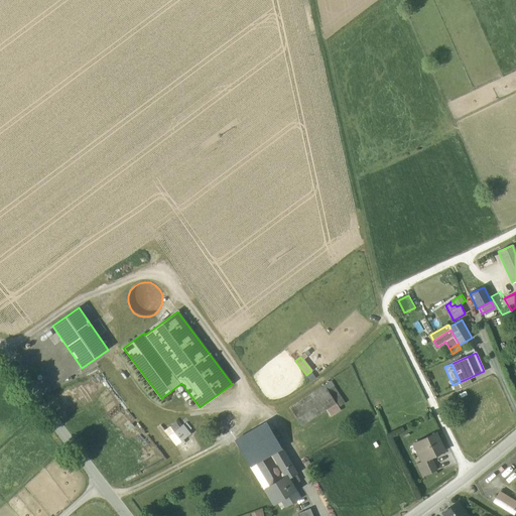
[(453,385),(455,391),(472,383),(469,378),(460,382),(453,385)]
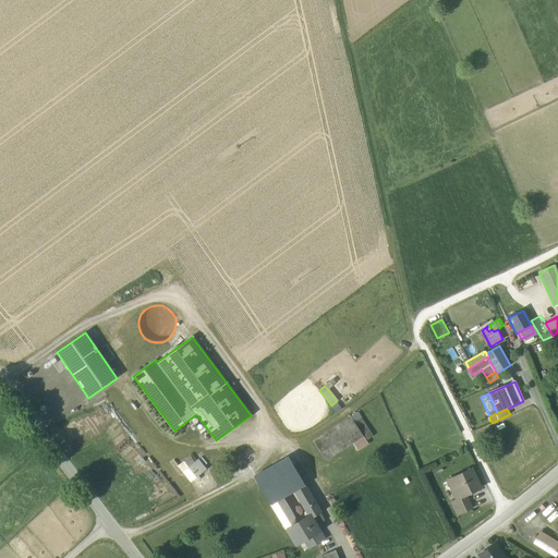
[(358,412),(351,416),(363,436),(366,440),(373,436),(358,412)]
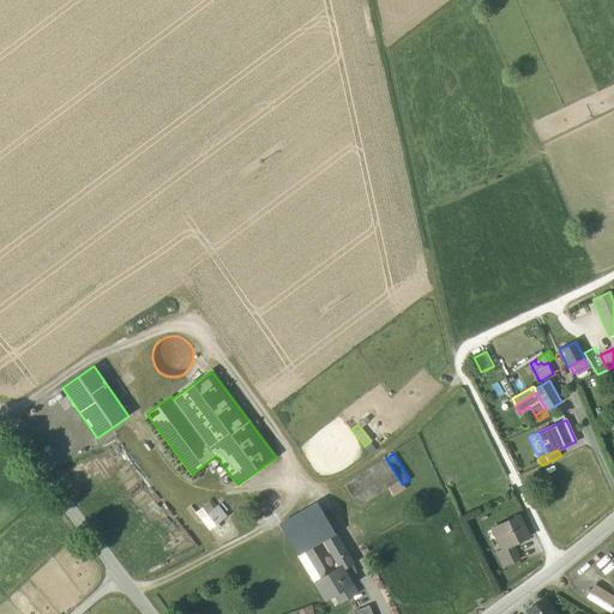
[(387,487),(399,480),(386,458),(345,485),(359,506),(387,487)]
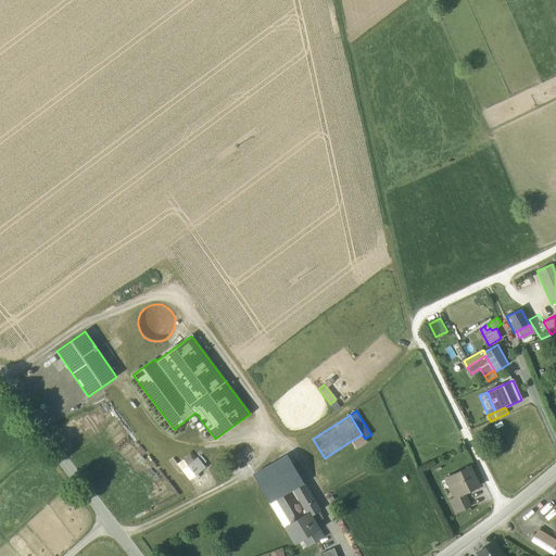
[(449,439),(451,442),(460,438),(453,422),(443,427),(449,439)]
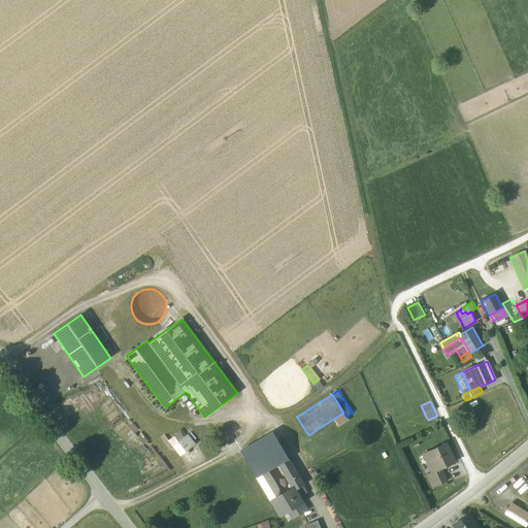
[(421,420),(426,417),(421,405),(416,407),(421,420)]
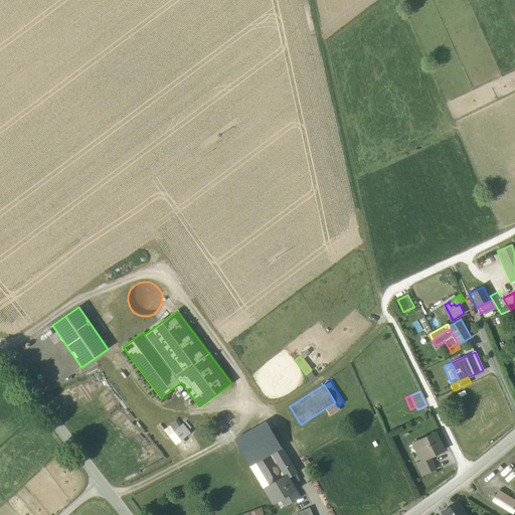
[(325,408),(330,415),(340,409),(338,406),(335,402),(325,408)]
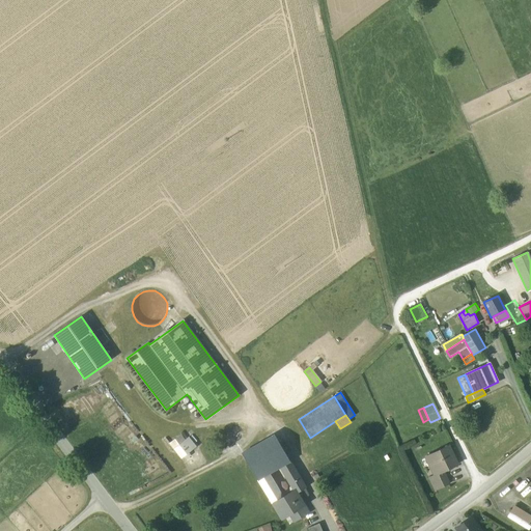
[(284,464),(286,466),(291,464),(288,459),(274,435),(243,452),(242,453),(258,479),(268,474),(266,470),(283,460),(284,464)]
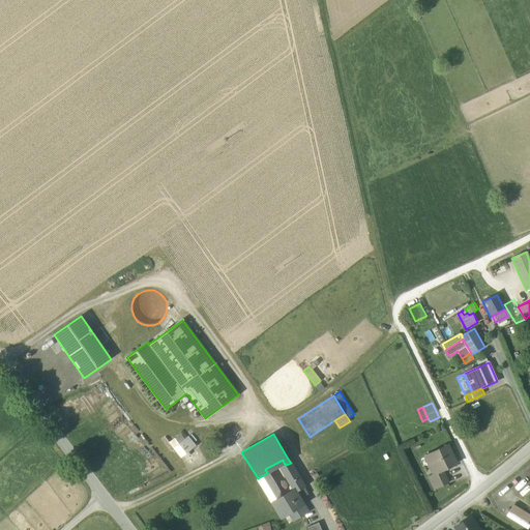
[(170,444),(181,458),(196,446),(188,436),(184,439),(181,435),(170,444)]
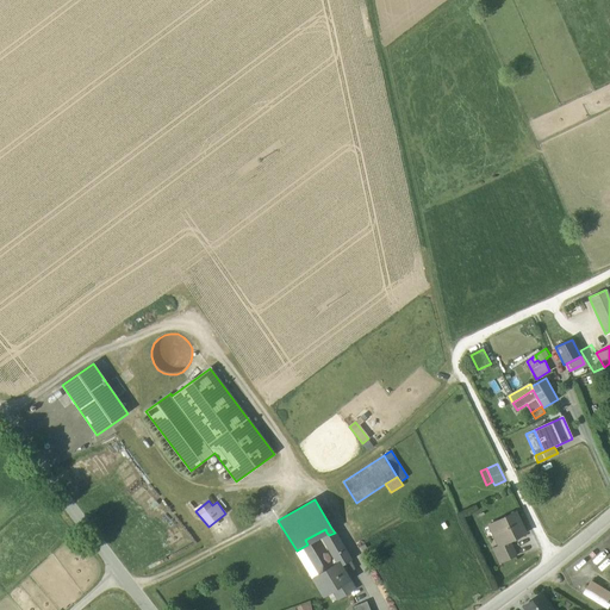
[(499,546),(499,547),(509,542),(516,539),(521,536),(526,534),(515,512),(493,523),(498,533),(495,535),(499,546)]
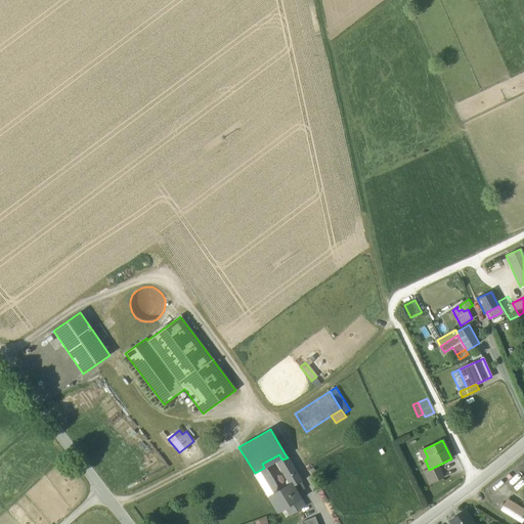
[(262,464),(264,468),(274,462),(273,460),(275,459),(276,461),(277,463),(282,460),(280,457),(279,454),(262,464)]
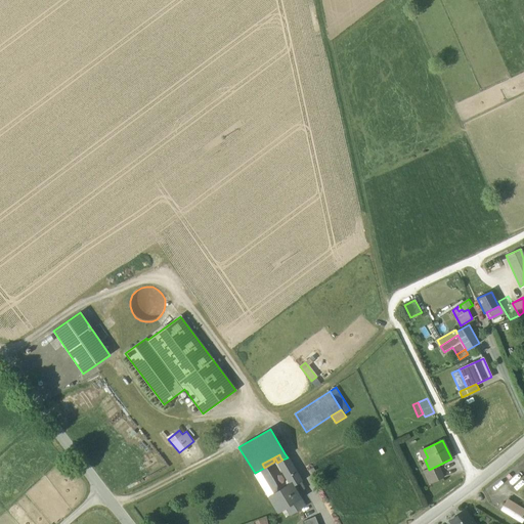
[(292,464),(288,457),(282,460),(277,463),(281,470),(292,464)]
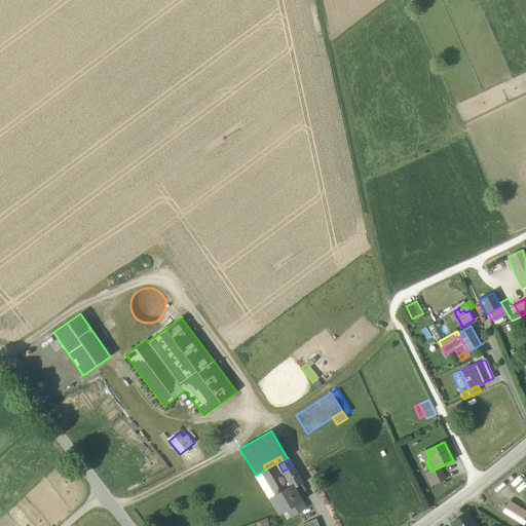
[(270,498),(279,514),(301,500),(298,494),(305,491),(301,484),(302,483),(293,465),(283,472),(291,485),(277,493),(270,498)]
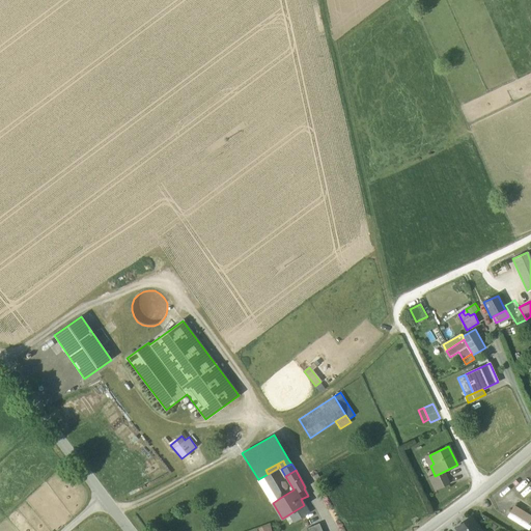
[(429,477),(436,491),(449,484),(443,472),(435,476),(435,475),(429,477)]
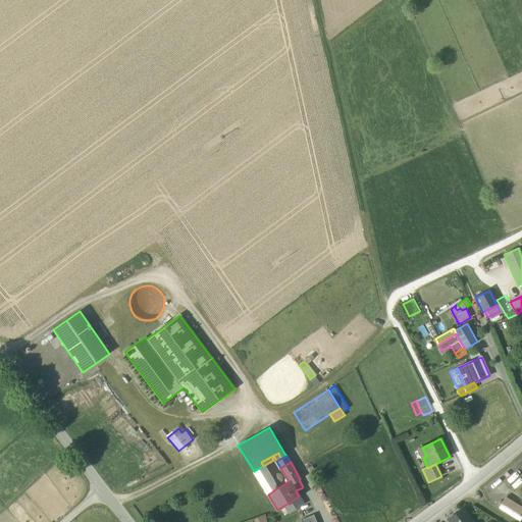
[(274,484),(263,466),(254,471),(257,477),(266,492),(274,487),(274,484)]
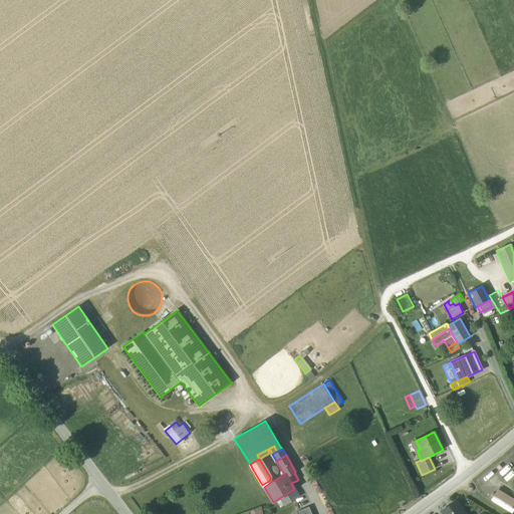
[(280,498),(285,505),(299,496),(294,489),(280,498)]
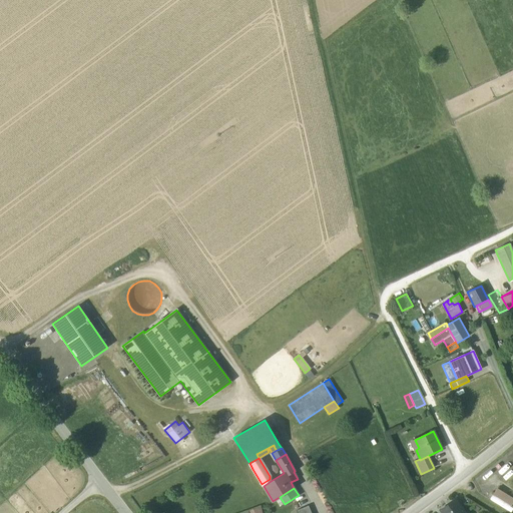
[(494,495),(511,506),(512,501),(512,499),(497,489),(494,495)]
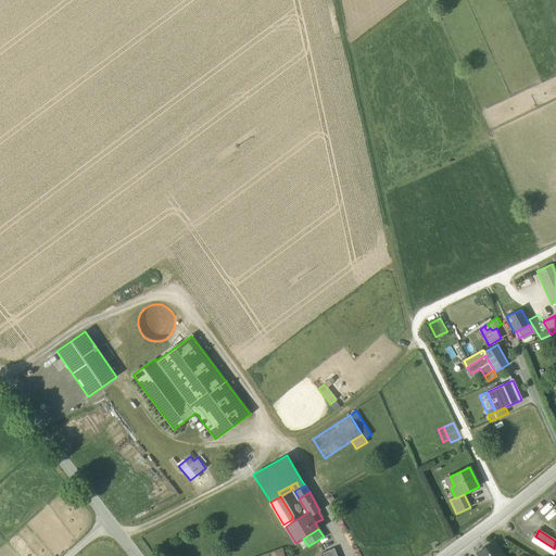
[(479,555),(503,555),(492,542),(478,553),(479,555)]
